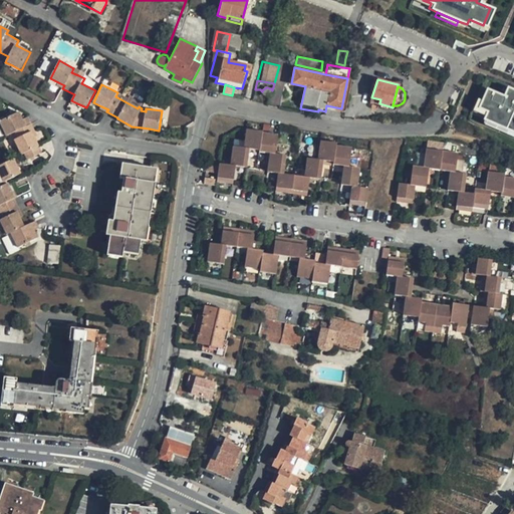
[(513,133),(513,94),(512,94),(513,92),(505,88),(501,97),(483,89),(476,106),(485,110),(481,118),(513,133)]
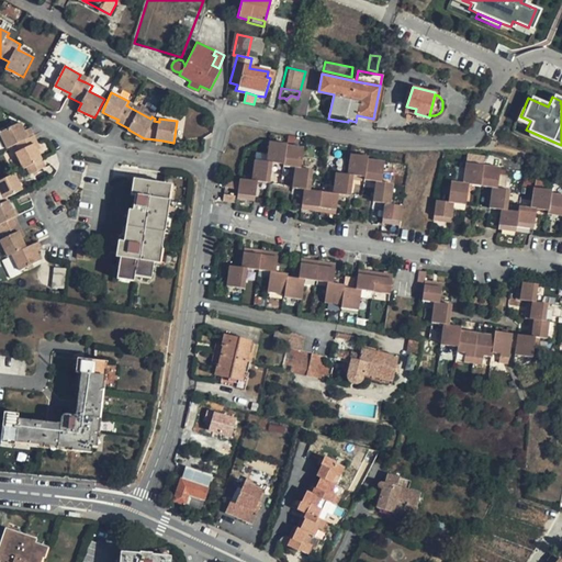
[(8,130),(0,133),(0,136),(7,149),(6,149),(4,150),(8,158),(15,154),(23,170),(26,168),(43,160),(38,152),(35,145),(38,143),(35,135),(29,138),(21,123),(13,127),(8,130)]
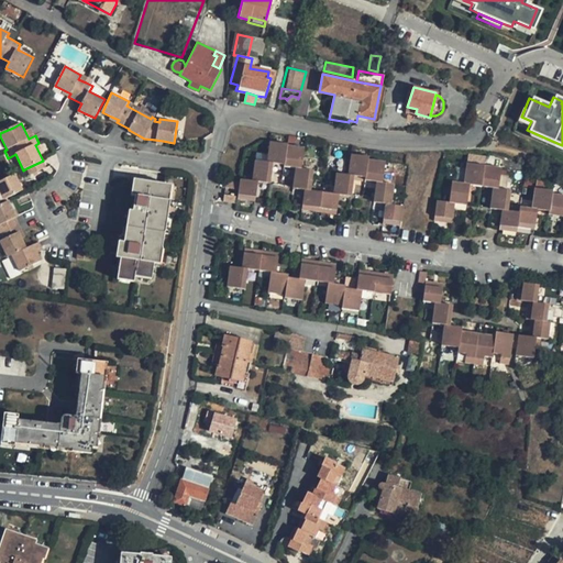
[(562,145),(527,130),(526,134),(526,135),(527,136),(562,152),(562,145)]
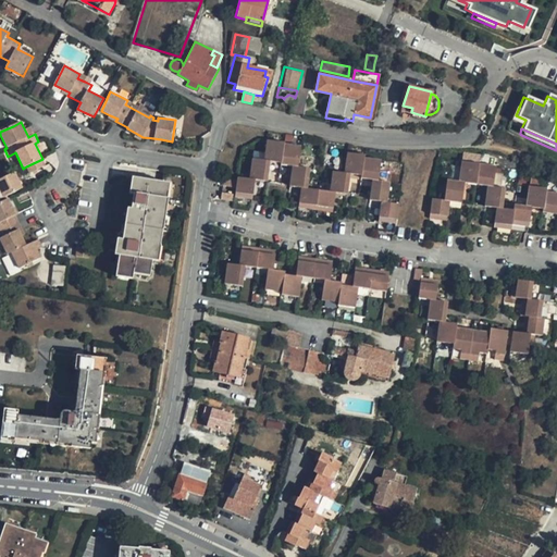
[(298,208),(333,213),(335,194),(339,194),(348,195),(350,176),(361,177),(360,180),(372,182),(369,201),(382,202),(379,223),(396,225),(399,206),(387,203),(391,184),(379,182),(381,161),(364,159),(364,157),(347,153),(344,174),(332,173),(330,192),(308,189),(311,169),(298,168),(301,147),(284,145),(284,144),(265,141),(263,162),(251,160),(249,180),(237,178),(236,182),(235,189),(234,198),(252,201),(256,182),(268,183),(270,163),(292,166),(289,186),(301,188),(298,208)]
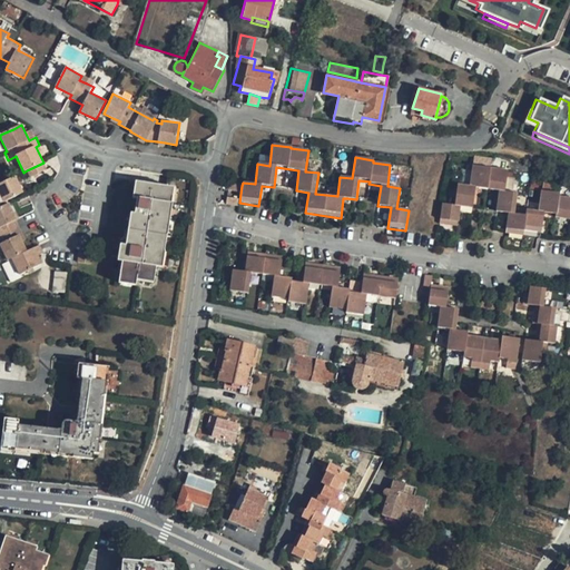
[(43,163),(27,170),(30,178),(36,176),(47,169),(43,163)]
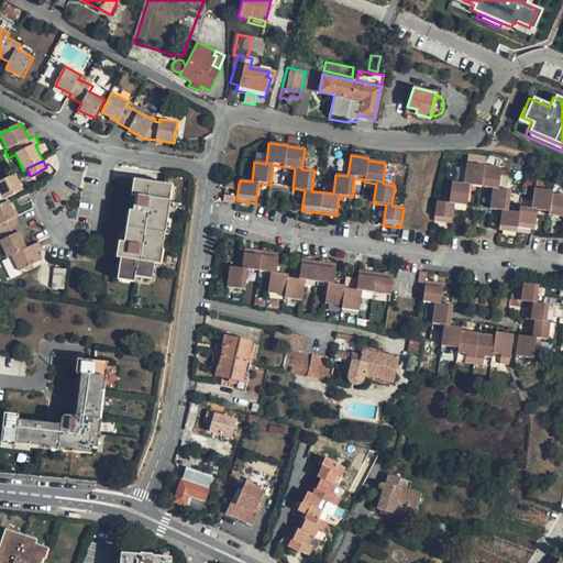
[(503,169),(467,165),(465,185),(460,184),(453,183),(450,203),(438,202),(434,221),(453,224),(455,205),(467,207),(471,186),(494,189),(490,210),(503,211),(499,231),(518,234),(518,229),(536,232),(539,211),(551,212),(550,216),(562,217),(562,196),(553,195),(554,191),(536,189),(532,209),(521,207),(520,213),(509,211),(511,191),(499,189),(503,169)]
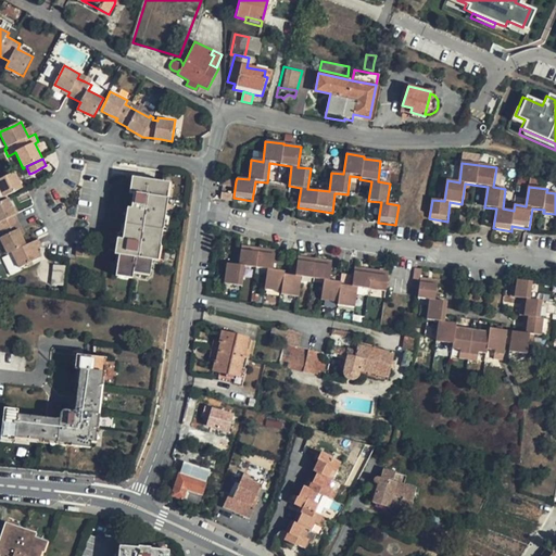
[(15,173),(0,179),(0,189),(3,198),(15,191),(23,188),(19,179),(15,173)]
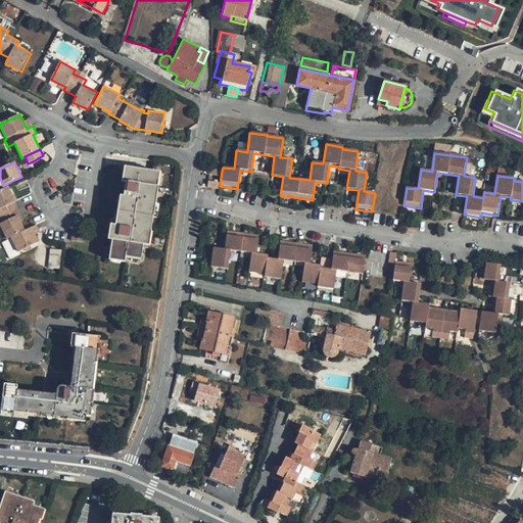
[(144,244),(155,171),(125,165),(124,173),(123,180),(126,181),(124,195),(120,194),(115,224),(111,223),(108,238),(112,238),(110,253),(126,255),(141,257),(144,244)]
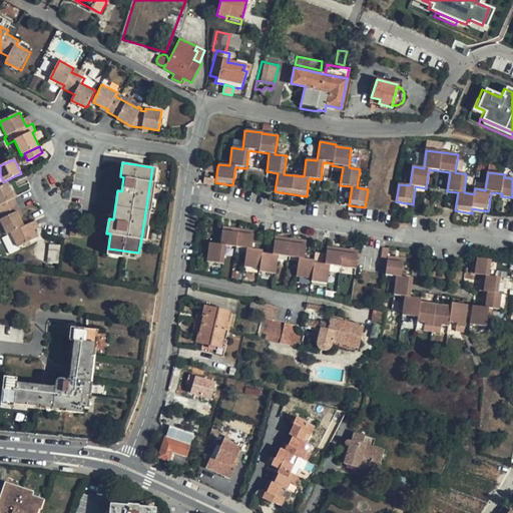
[(216,174),(217,167),(205,165),(204,168),(204,172),(216,174)]
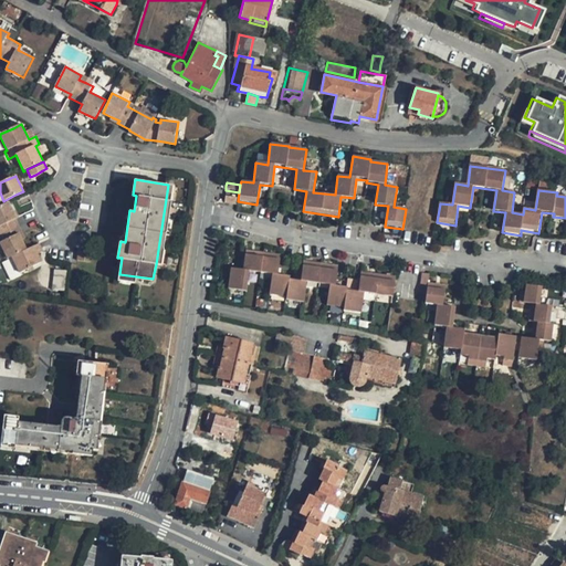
[(168,185),(156,264),(160,264),(164,244),(174,186),(168,185)]
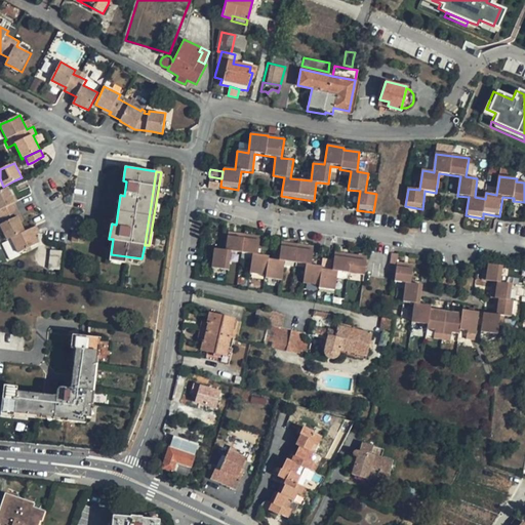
[(0,191),(0,216),(3,224),(0,225),(0,227),(2,231),(7,241),(11,239),(18,253),(26,249),(32,247),(39,243),(36,236),(32,229),(26,232),(22,223),(17,216),(21,215),(15,203),(16,203),(13,197),(8,187),(0,191)]
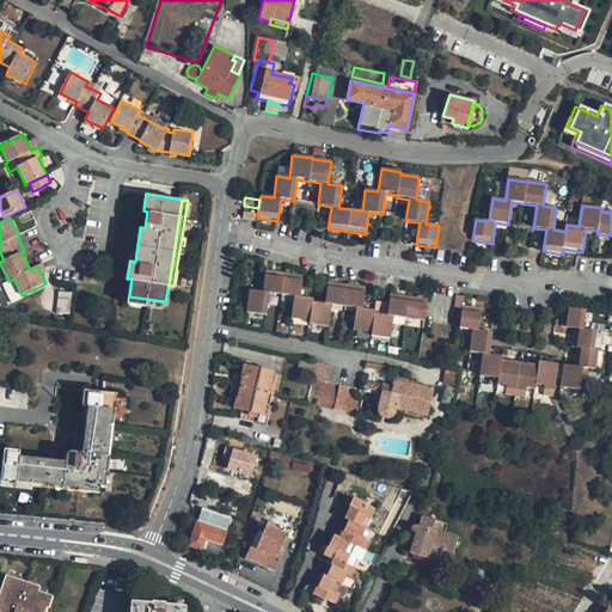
[(37,267),(42,275),(48,271),(46,268),(43,263),(37,267)]
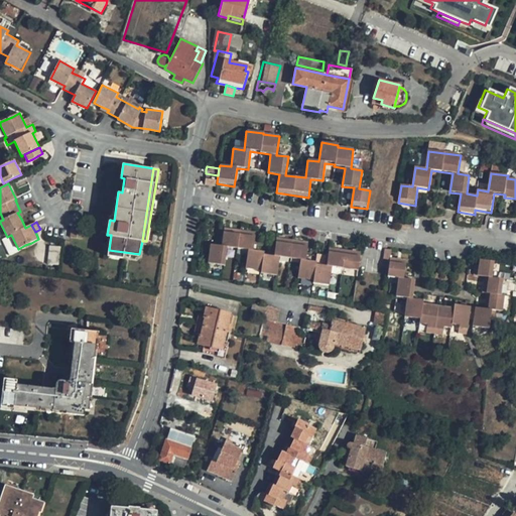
[(72,237),(85,238),(86,229),(80,228),(73,227),(72,237)]
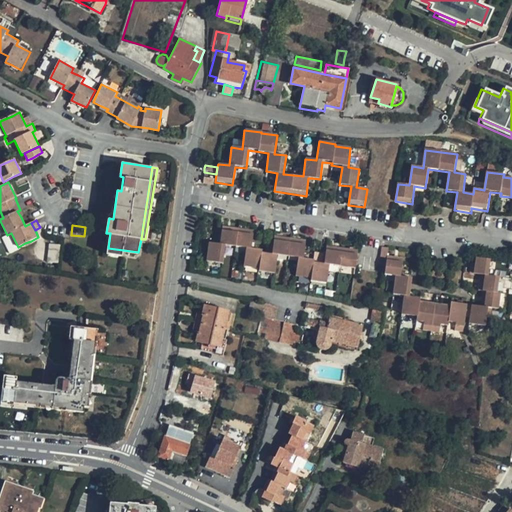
[(306,241),(275,236),(272,255),(268,254),(262,253),(263,252),(252,250),(254,233),(222,228),(220,245),(209,244),(206,262),(223,265),(226,246),(246,249),(243,268),(260,270),(260,272),(275,275),(278,256),(299,259),(296,278),(311,280),(311,282),(327,285),(330,265),(356,269),(358,251),(327,247),(324,265),(314,263),(314,261),(303,259),(306,241)]
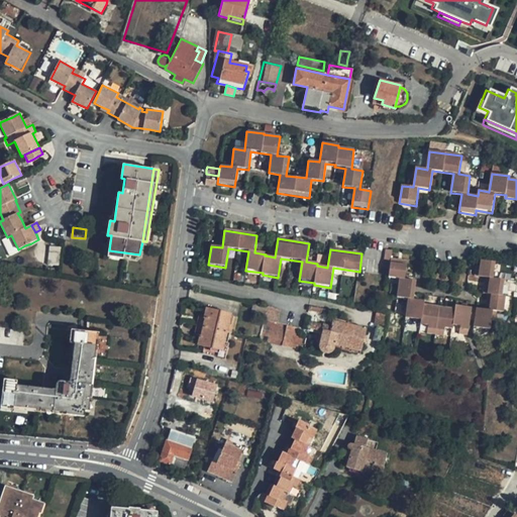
[(60,265),(60,246),(48,246),(48,265),(60,265)]
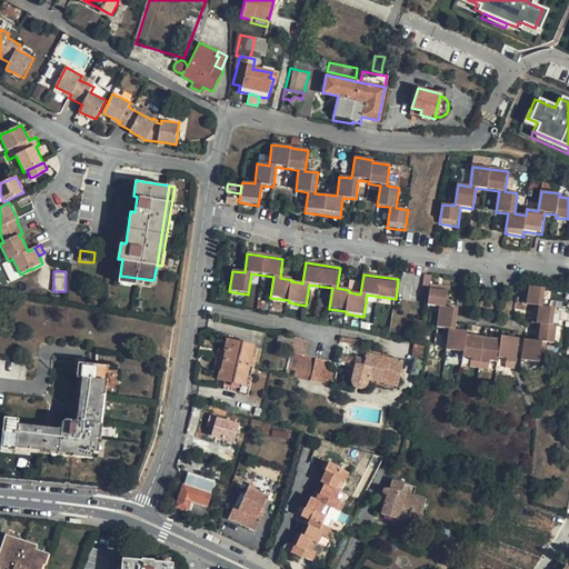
[(501,340),(468,336),(468,331),(463,331),(457,330),(459,310),(447,309),(449,288),(431,286),(431,288),(428,306),(440,308),(437,328),(449,329),(447,350),(465,352),(465,358),(472,359),(471,367),(489,370),(490,362),(499,363),(499,362),(507,363),(507,368),(517,370),(521,339),(502,337),(501,340)]
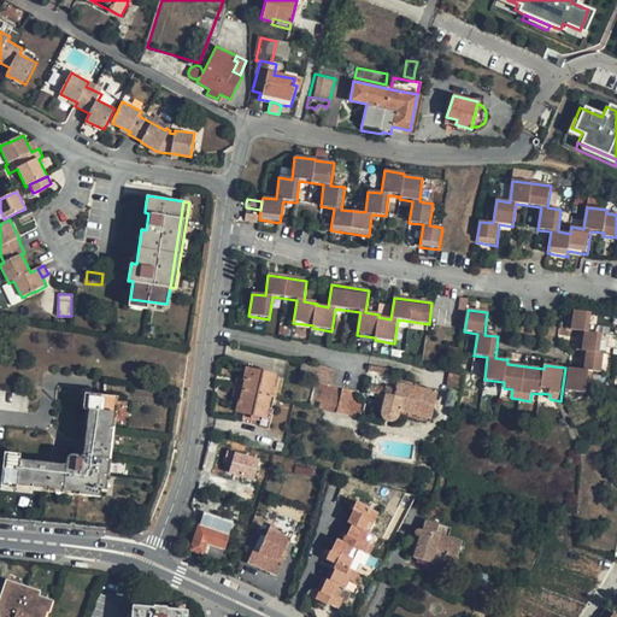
[(593,313),(570,311),(566,330),(573,331),(580,331),(577,351),(582,352),(580,370),(570,369),(566,391),(586,393),(589,372),(603,374),(605,354),(600,354),(603,335),(591,333),(593,313)]
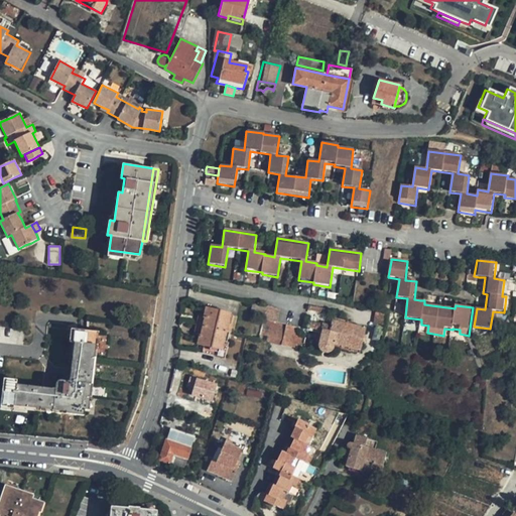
[(259,340),(299,348),(302,336),(297,335),(299,327),(296,326),(298,315),(266,306),(253,303),(250,313),(263,317),(257,340),(245,337),(244,341),(258,344),(259,340)]
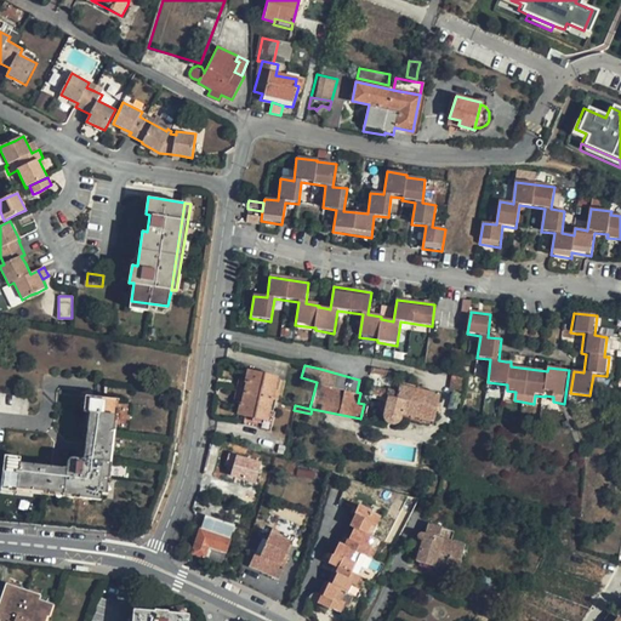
[(266,423),(279,381),(250,371),(246,383),(248,385),(241,403),(240,403),(237,414),(266,423)]
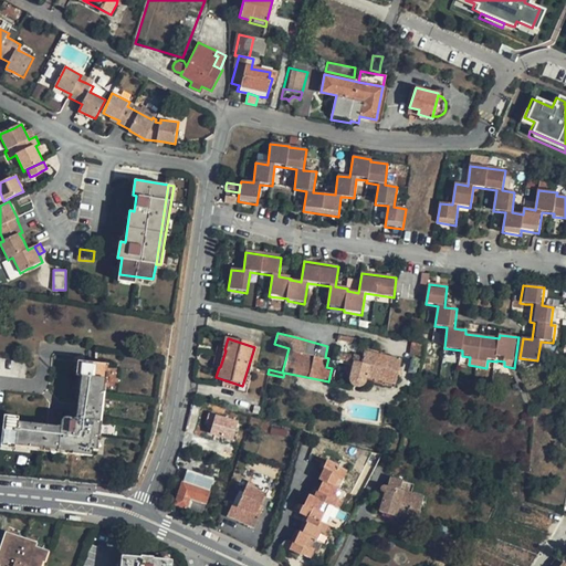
[(420,354),(423,341),(411,338),(409,352),(420,354)]
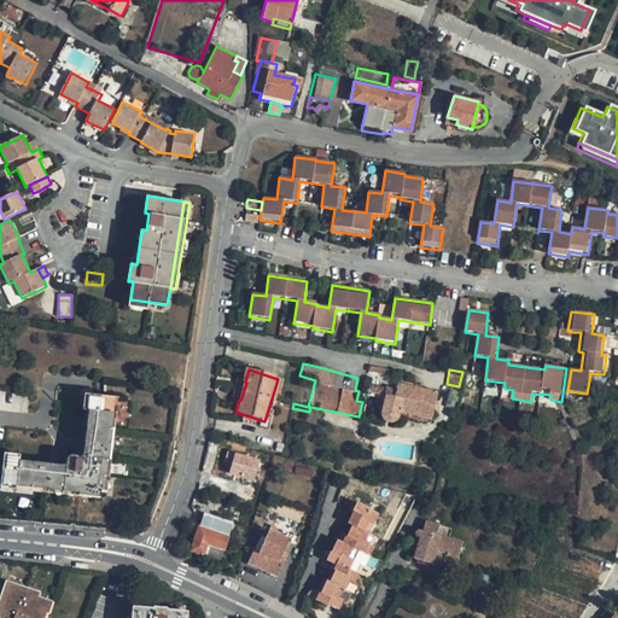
[(233,400),(239,401),(240,401),(246,383),(245,382),(239,380),(233,400)]
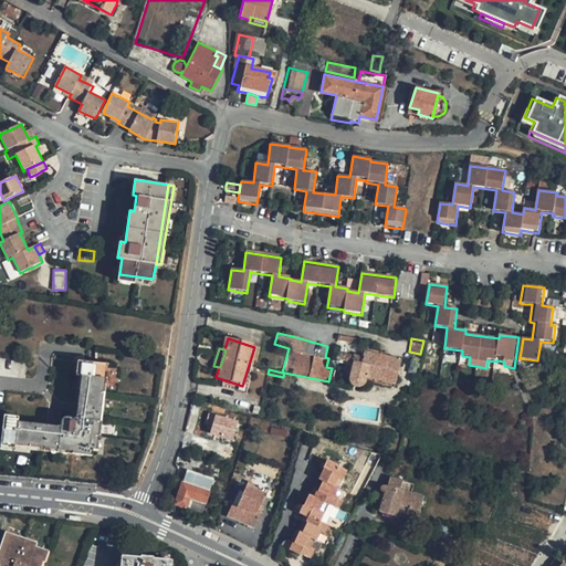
[(363,364),(354,362),(349,379),(349,381),(352,384),(353,385),(357,387),(359,386),(362,385),(364,384),(365,380),(366,378),(395,384),(400,360),(365,352),(364,357),(363,364)]
